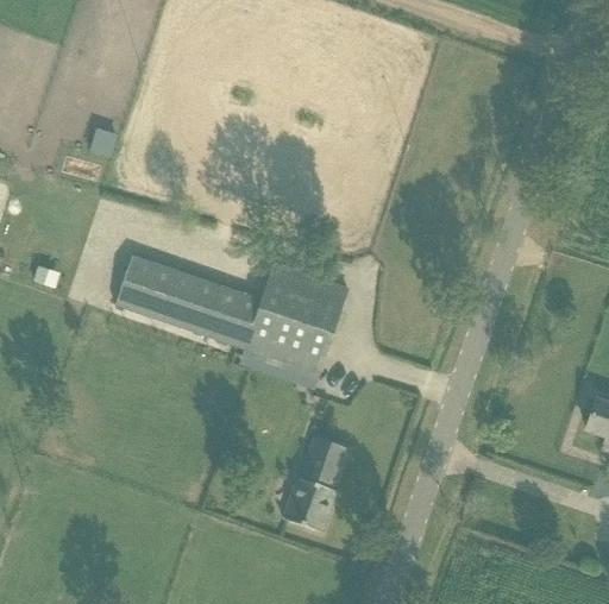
[(95,129),(89,149),(108,155),(114,134),(95,129)]
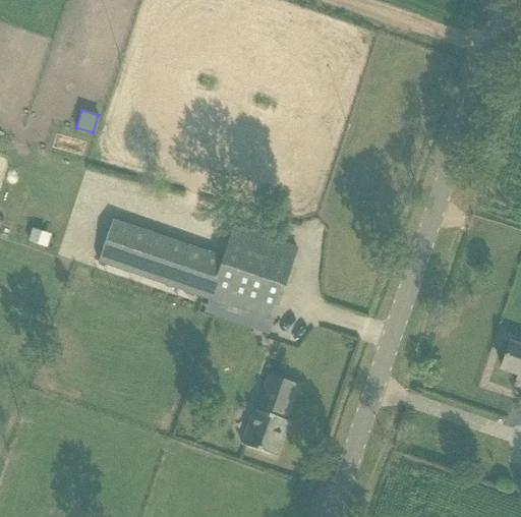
[(234,224),(223,255),(112,218),(98,260),(209,297),(208,301),(269,323),(295,245),(234,224)]
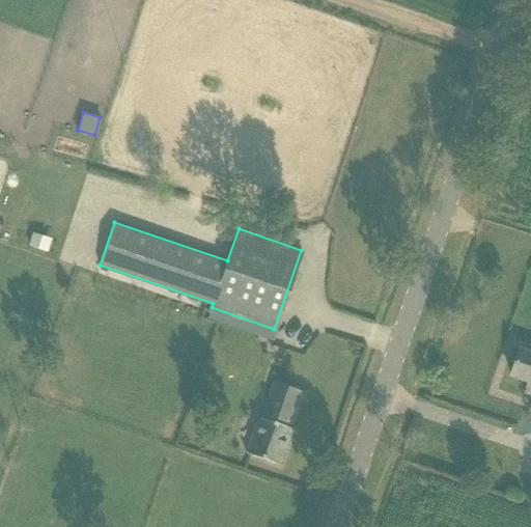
[(510,373),(528,380),(525,390),(530,392),(530,352),(519,348),(510,373)]
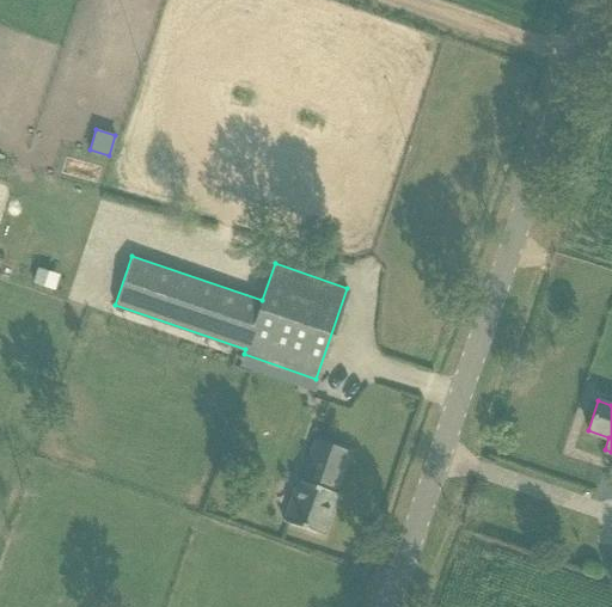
[(283,520),(323,533),(337,492),(334,491),(349,449),(314,437),(300,479),(298,478),(283,520)]
